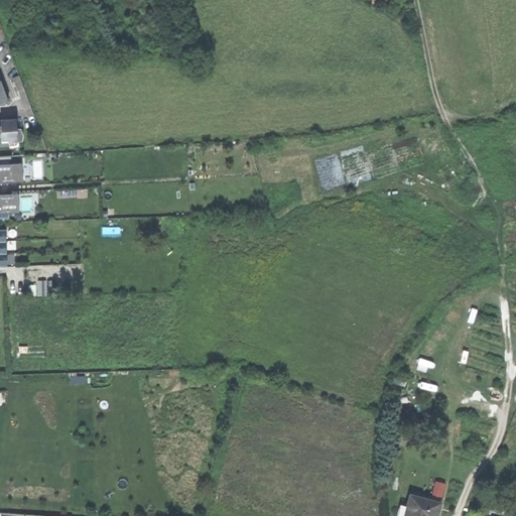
[(0,104),(9,104),(1,82),(1,81),(0,80),(0,76),(1,76),(0,73),(0,104)]
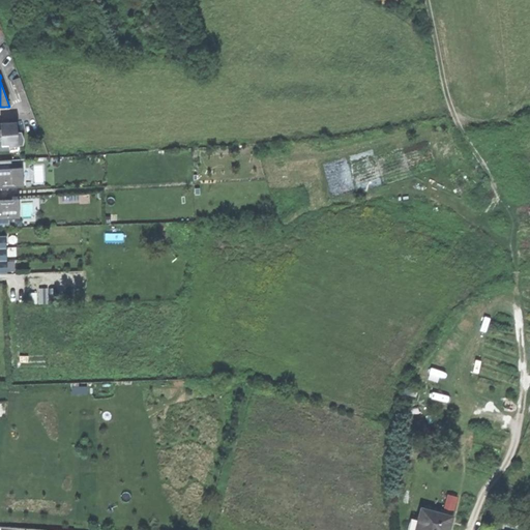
[(13,80),(19,93),(25,90),(20,78),(13,80)]
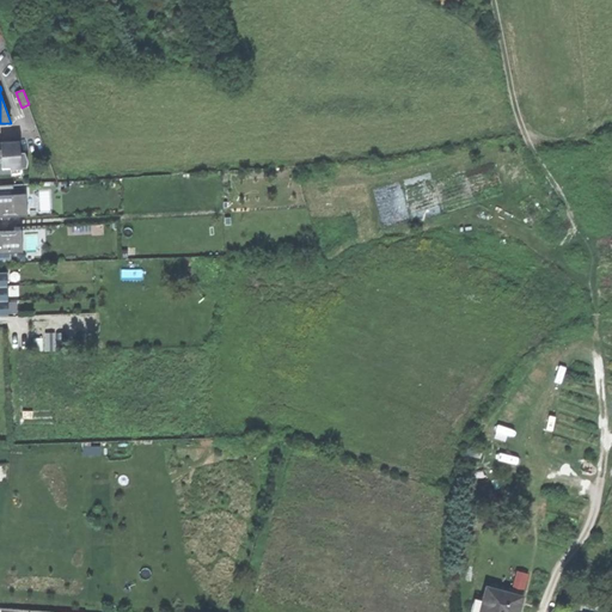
[(0,173),(12,173),(12,169),(28,167),(29,160),(25,153),(22,153),(20,141),(2,142),(1,142),(1,150),(0,150),(0,173)]
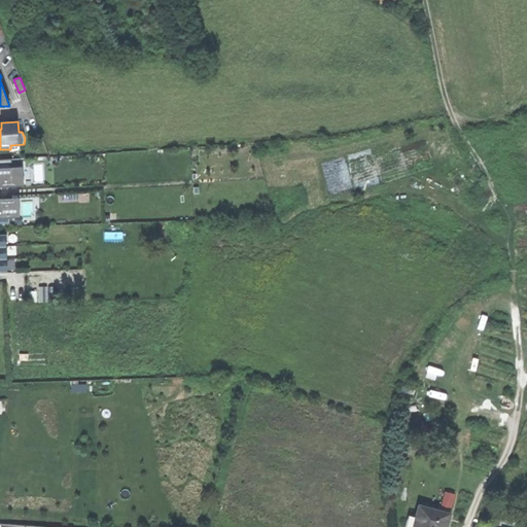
[(23,157),(0,159),(0,186),(2,186),(26,185),(23,157)]
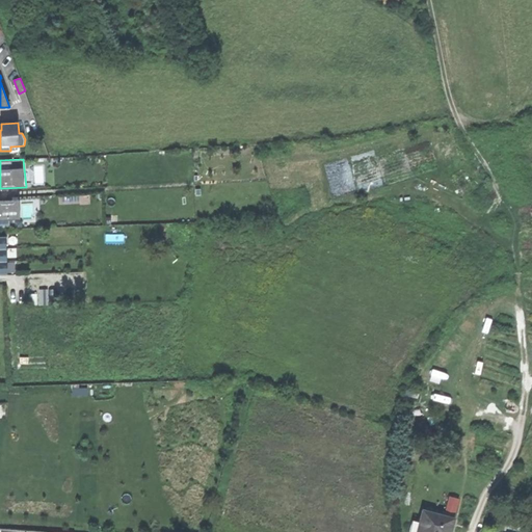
[(0,225),(10,225),(10,218),(21,217),(20,198),(0,200),(0,225)]
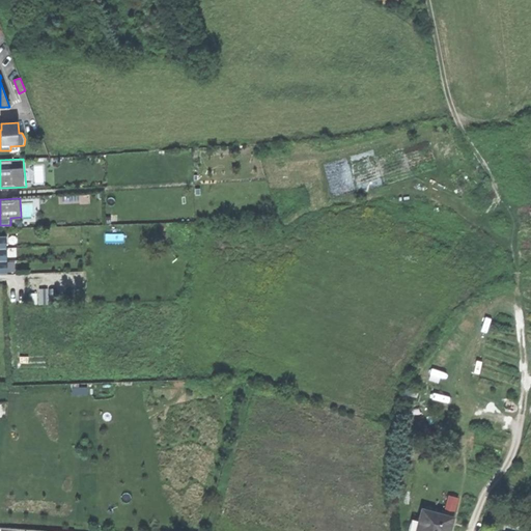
[(0,273),(9,273),(7,234),(0,234),(0,273)]
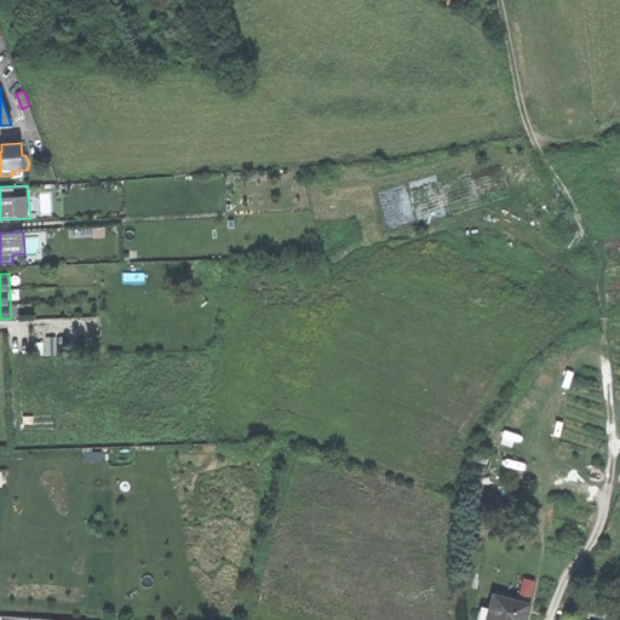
[(563,472),(562,478),(598,488),(600,483),(563,472)]
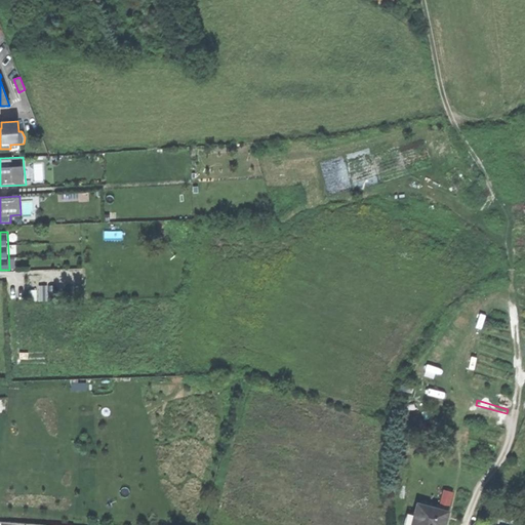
[(450,507),(454,490),(443,488),(439,503),(450,507)]
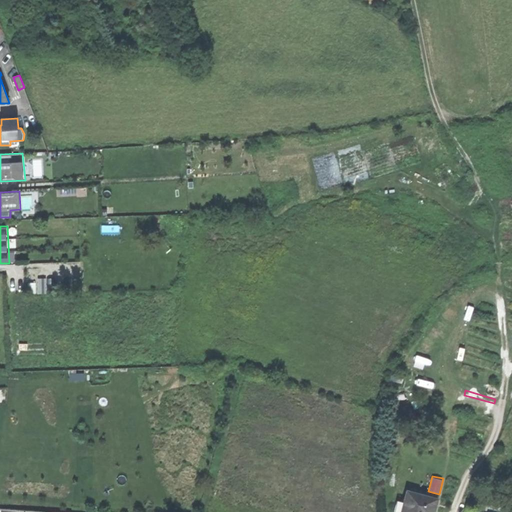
[(433,511),(434,510),(436,499),(407,491),(404,503),(396,501),(393,511),(433,511)]
